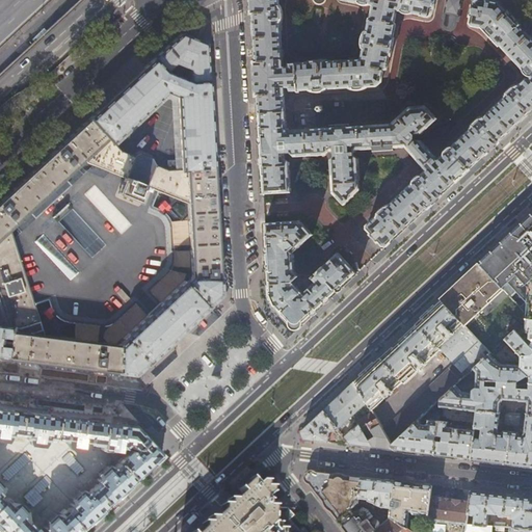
[(250,0),(251,14),(253,14),(254,41),(256,61),(255,61),(257,96),(259,122),(262,173),(263,194),(291,192),(290,161),(286,158),(286,153),(291,153),(294,156),(326,154),(329,151),(334,151),(334,155),(330,159),(333,192),(344,205),(360,189),(358,158),(354,155),(354,153),(357,149),(374,148),(375,151),(395,149),(395,147),(406,145),(428,168),(421,176),(419,176),(418,176),(416,178),(415,179),(414,180),(413,181),(413,183),(390,205),(390,204),(388,205),(386,206),(383,207),(382,209),(379,212),(378,213),(376,216),(376,217),(367,225),(367,229),(371,234),(377,242),(378,241),(383,246),(387,246),(456,181),(469,169),(486,153),(498,142),(498,141),(531,109),(531,40),(507,14),(498,3),(485,0),(484,0),(475,0),(474,5),(472,5),(470,16),(471,17),(470,23),(472,25),(480,27),(481,26),(499,45),(521,68),(520,69),(524,74),(527,74),(527,78),(520,84),(517,84),(514,85),(513,86),(511,88),(509,89),(507,92),(506,94),(505,97),(506,98),(485,116),(484,115),(483,116),(480,117),(478,118),(477,121),(474,124),(473,126),(472,128),(472,129),(454,145),(453,145),(451,145),(450,147),(448,148),(447,149),(446,150),(446,152),(445,153),(446,153),(440,158),(437,156),(439,154),(422,137),(417,137),(415,136),(415,133),(416,132),(421,131),(434,118),(437,116),(424,103),(411,103),(409,104),(391,121),(349,123),(349,121),(329,122),(329,124),(289,127),(286,125),(284,92),(285,92),(284,84),(289,84),(289,87),(290,87),(309,86),(309,87),(312,88),(313,89),(316,89),(318,89),(322,88),(324,87),(327,86),(326,85),(348,84),(349,86),(351,86),(353,87),(355,87),(358,87),(360,86),(363,86),(365,85),(367,84),(367,83),(376,83),(382,78),(383,69),(386,69),(387,68),(390,55),(391,55),(394,36),(393,36),(396,24),(395,23),(397,9),(400,10),(400,11),(401,11),(402,12),(404,14),(405,14),(406,14),(407,14),(410,15),(411,14),(413,14),(414,12),(422,15),(422,16),(429,17),(431,16),(432,8),(434,8),(435,0),(344,0),(349,1),(349,0),(357,2),(357,3),(360,4),(361,5),(362,5),(363,5),(365,5),(367,5),(368,5),(370,5),(370,4),(373,5),(371,16),(370,16),(367,28),(366,29),(364,31),(363,32),(363,34),(362,36),(362,38),(362,42),(362,44),(363,46),(364,46),(362,56),(327,58),(327,57),(309,58),(310,59),(288,60),(288,61),(288,63),(283,64),(283,54),(282,54),(280,21),(282,21),(282,19),(283,17),(283,15),(283,11),(283,8),(282,5),(281,4),(280,2),(278,2),(278,0),(250,0)]
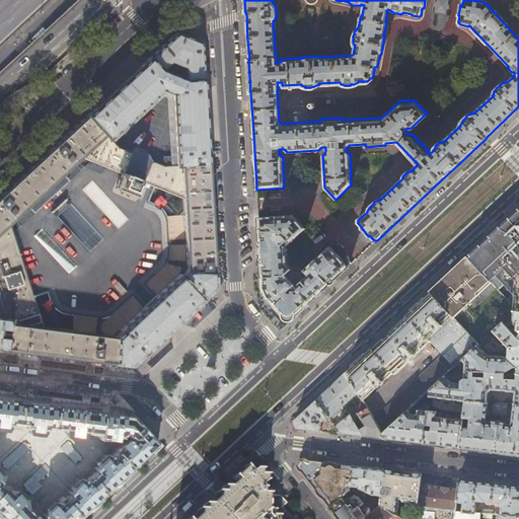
[(435,12),(434,19),(434,20),(434,21),(434,22),(434,23),(434,24),(434,25),(435,26),(436,26),(437,27),(438,28),(439,28),(440,27),(441,27),(442,27),(443,26),(444,25),(445,24),(445,23),(445,22),(445,21),(446,21),(447,14),(449,0),(437,0),(435,12)]
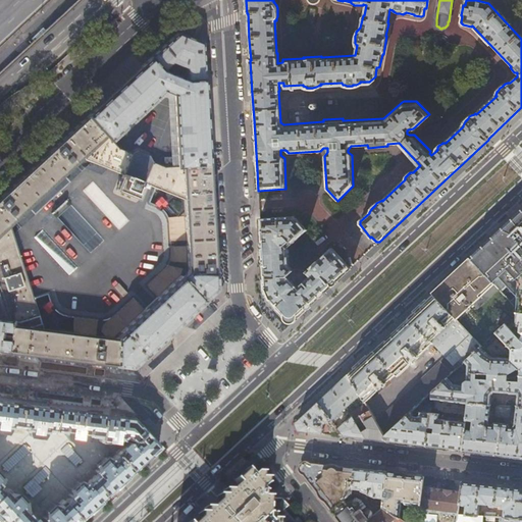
[(94,31),(98,35),(114,19),(110,15),(94,31)]
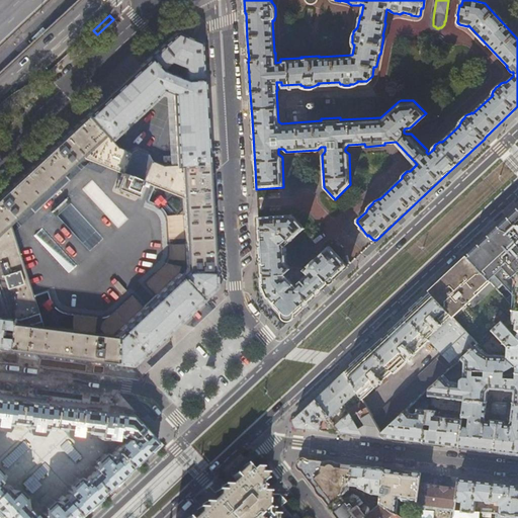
[(174,324),(202,297),(202,296),(213,286),(201,67),(199,42),(187,37),(176,33),(0,195),(0,347),(131,364),(142,353),(143,354),(174,324)]
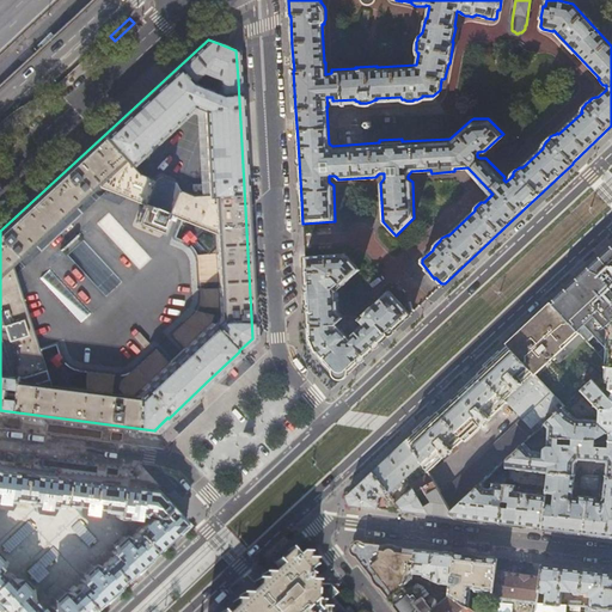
[(524,49),(524,48),(524,47),(522,46),(506,41),(505,42),(503,42),(502,43),(502,44),(501,44),(501,46),(501,47),(501,48),(502,48),(502,49),(502,50),(520,54),(521,54),(522,53),(524,51),(524,50),(524,49)]
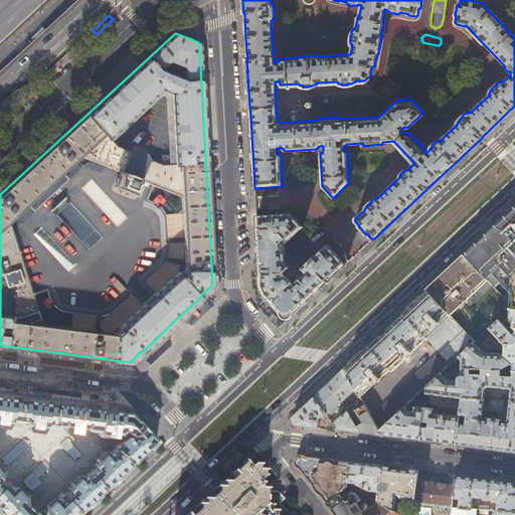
[(497,309),(514,309),(514,208),(465,256),(488,281),(500,293),(485,306),(492,313),(497,309)]
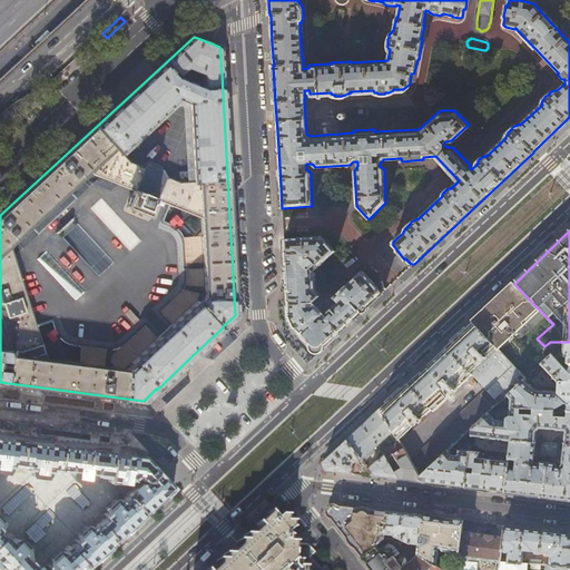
[(334,252),(321,236),(284,238),(285,274),(288,317),(292,327),(317,354),(350,324),(383,293),(362,271),(334,297),(332,295),(321,295),(320,296),(315,291),(314,271),(334,252)]
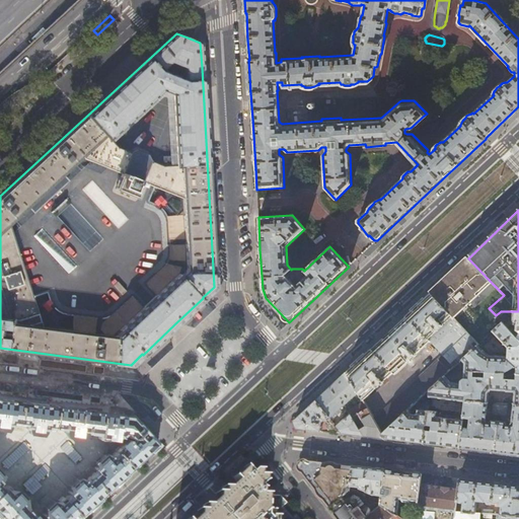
[(361,253),(353,234),(344,238),(352,256),(361,253)]
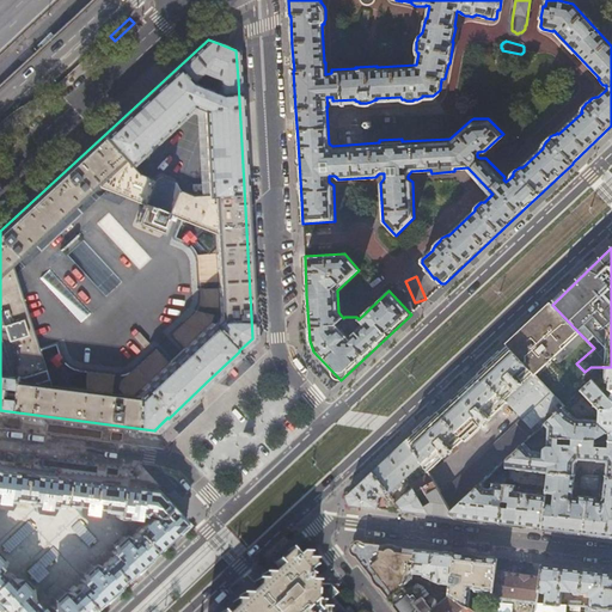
[(508,346),(536,375),(580,334),(552,305),(518,337),(508,346)]
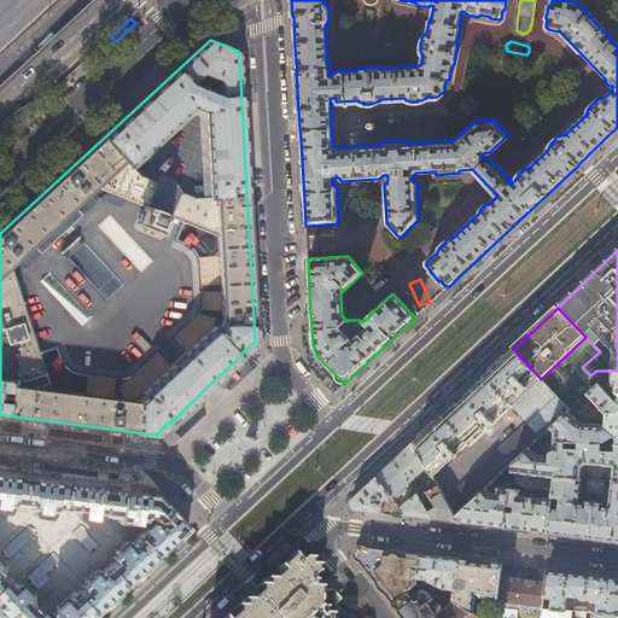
[(537,439),(551,429),(569,410),(570,410),(541,379),(513,349),(497,363),(461,397),(426,430),(412,443),(426,467),(432,478),(450,461),(452,461),(459,454),(459,453),(470,443),(471,445),(488,430),(496,423),(495,423),(512,407),(528,424),(445,501),(455,518),(485,489),(501,474),(512,464),(530,448),(537,439)]
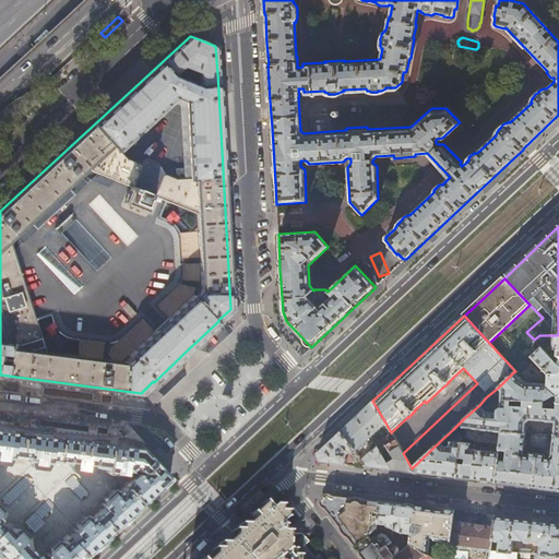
[(558,335),(539,335),(534,340),(540,347),(558,366),(558,335)]
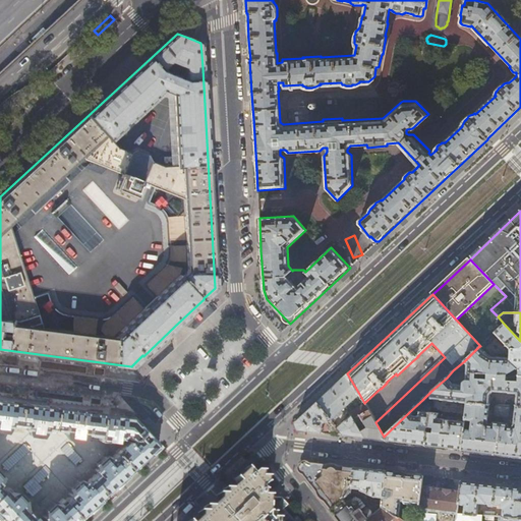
[(520,341),(504,324),(495,333),(510,349),(510,357),(490,356),(484,351),(479,346),(464,361),(467,364),(466,371),(476,372),(487,373),(507,374),(517,367),(519,368),(518,375),(520,374),(520,341)]
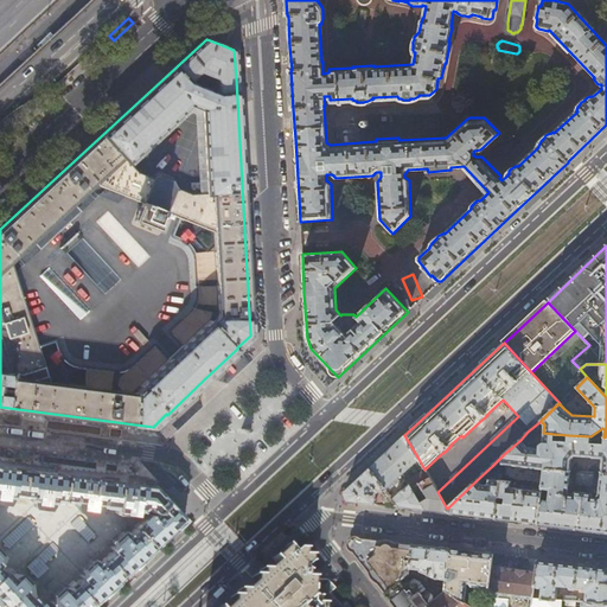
[(555,441),(555,434),(543,433),(543,442),(540,447),(526,446),(521,440),(503,455),(502,465),(544,470),(570,472),(570,460),(574,455),(592,457),(592,458),(602,459),(601,473),(606,473),(606,436),(604,438),(604,443),(589,442),(590,436),(568,435),(568,441),(555,441)]
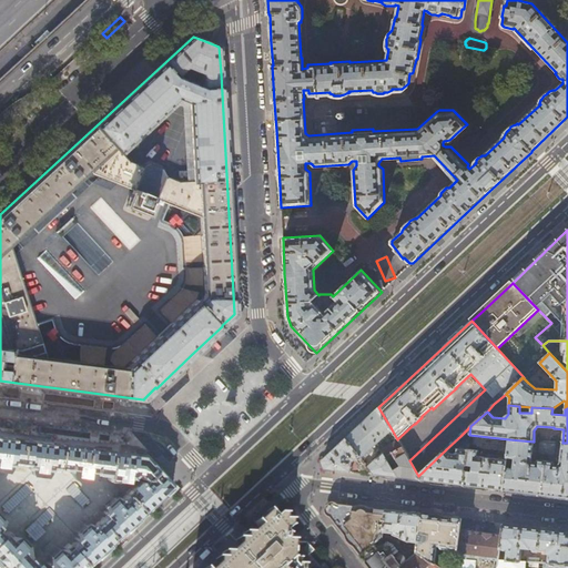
[(372,448),(392,429),(378,407),(363,423),(346,438),(359,455),(362,458),(364,455),(366,457),(374,450),(372,448)]
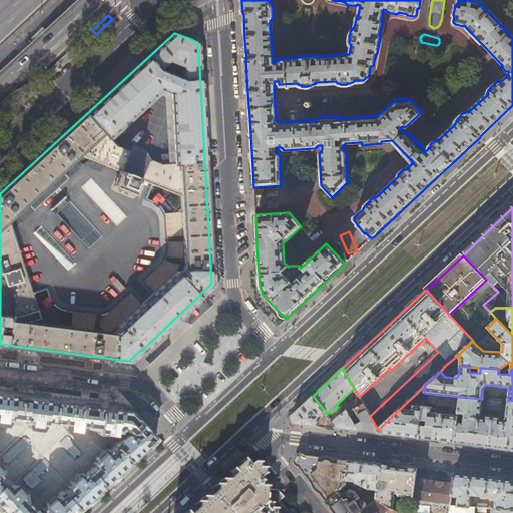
[(424,397),(424,393),(425,385),(416,394),(418,397),(424,397)]
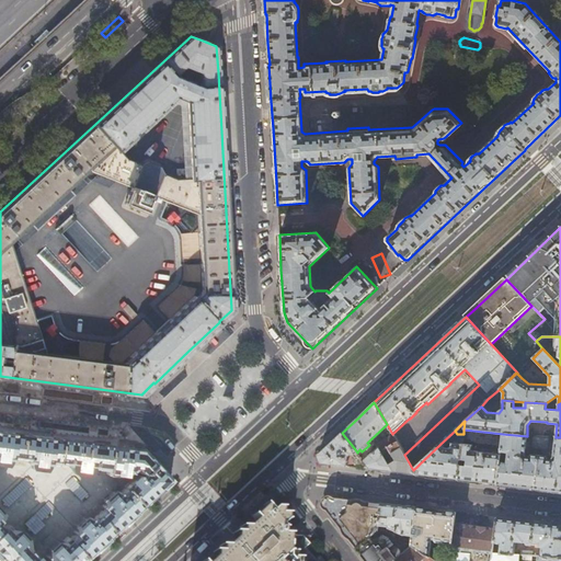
[(83,442),(60,438),(21,434),(0,431),(0,558),(2,560),(82,560),(109,537),(144,504),(170,480),(149,457),(142,449),(113,446),(83,442)]
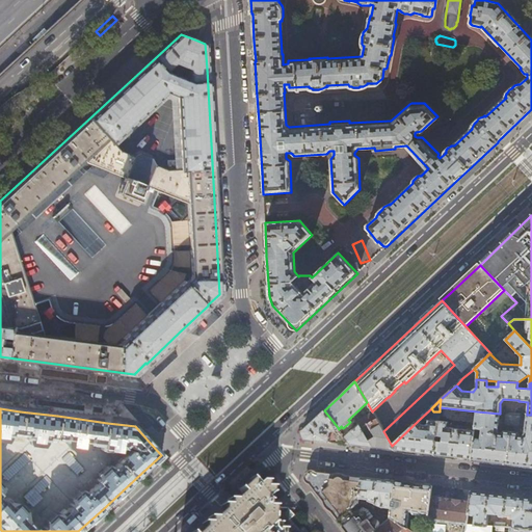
[(335,429),(337,426),(324,410),(301,431),(303,439),(334,443),(351,445),(345,437),(341,431),(338,433),(335,429)]
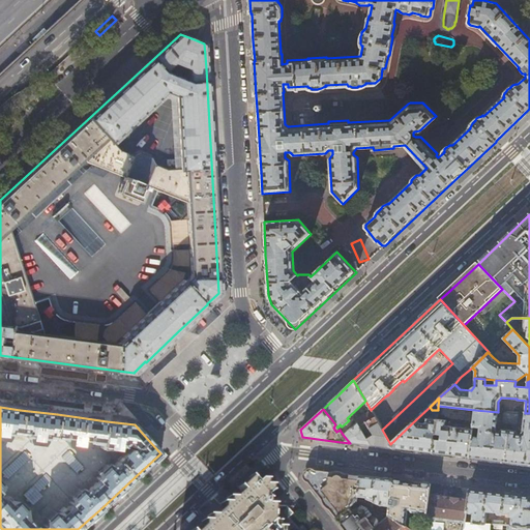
[(473,423),(473,427),(479,428),(479,431),(472,430),(469,458),(487,460),(505,462),(508,431),(502,430),(500,432),(500,433),(497,432),(496,434),(494,432),(496,431),(498,412),(475,410),(473,423)]
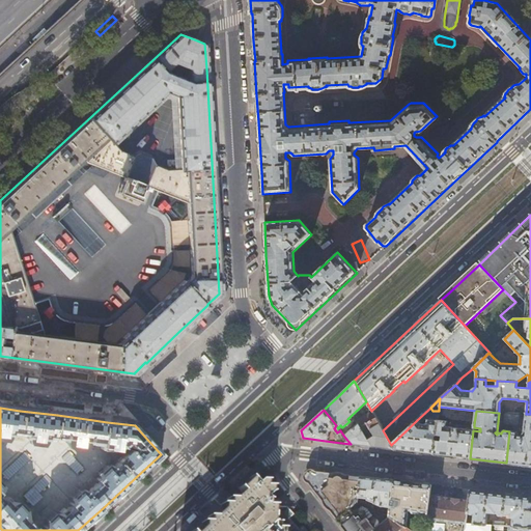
[(366,424),(375,418),(371,412),(352,423),(353,424),(352,425),(354,427),(357,424),(359,428),(359,427),(364,425),(366,424)]
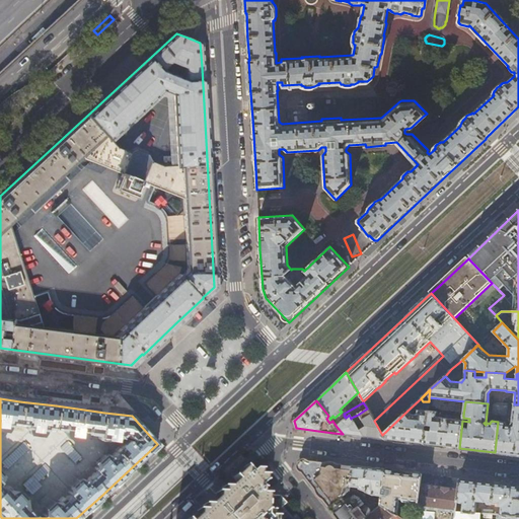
[(518,404),(514,404),(513,404),(511,424),(513,426),(511,428),(509,426),(507,425),(507,424),(505,423),(498,422),(495,452),(507,454),(518,455),(518,404)]
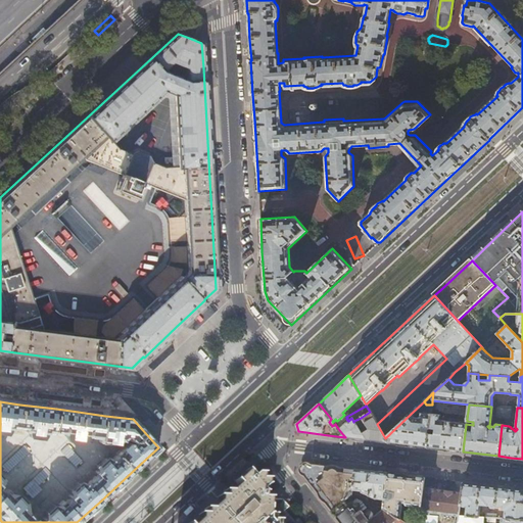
[(415,418),(411,414),(385,438),(387,442),(413,445),(427,447),(429,433),(429,428),(431,414),(431,409),(426,409),(425,414),(420,413),(419,418),(415,418)]
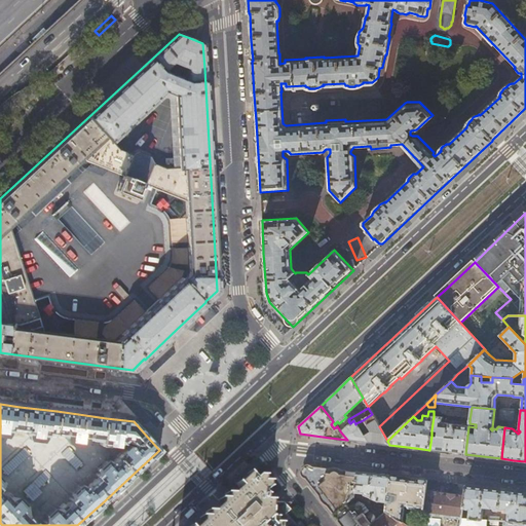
[(379,426),(372,414),(363,420),(370,433),(364,437),(368,442),(374,443),(389,445),(387,441),(379,426)]
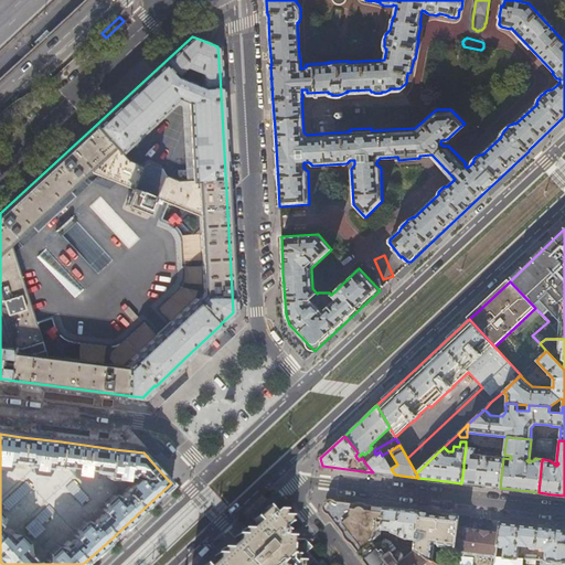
[(504,455),(504,451),(501,451),(500,457),(476,454),(476,449),(466,447),(464,462),(470,464),(470,469),(464,468),(461,483),(481,486),(500,488),(503,458),(504,455)]
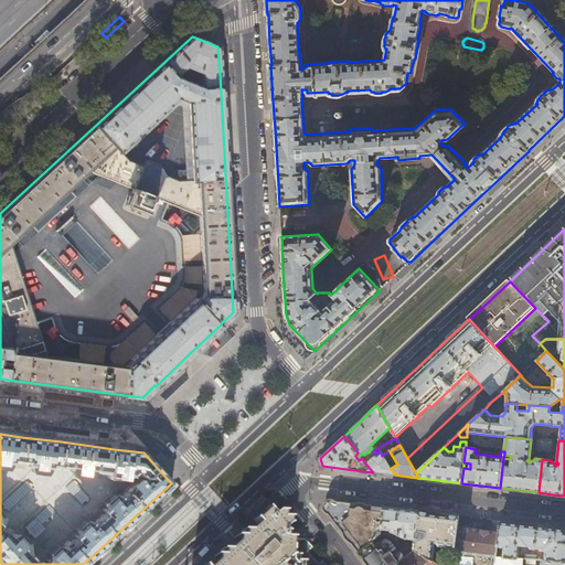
[(385,460),(382,455),(382,456),(380,451),(376,455),(366,465),(373,472),(375,472),(387,473),(395,475),(391,469),(385,460)]
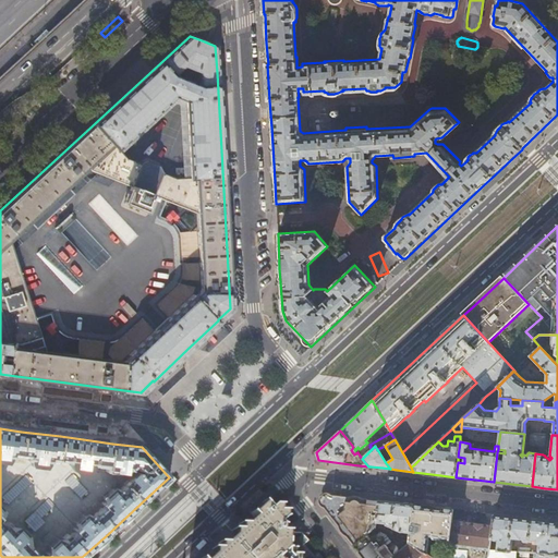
[(375,528),(378,500),(371,499),(324,494),(319,501),(339,525),(354,545),(366,535),(375,529),(375,528)]
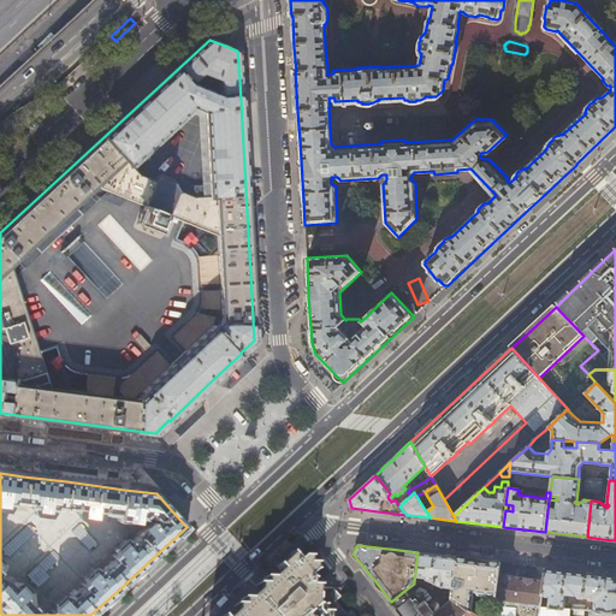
[(438,555),(418,552),(414,582),(414,584),(418,585),(419,578),(424,578),(422,586),(434,592),(436,584),(444,588),(450,588),(449,598),(452,599),(454,587),(455,580),(457,557),(438,555)]
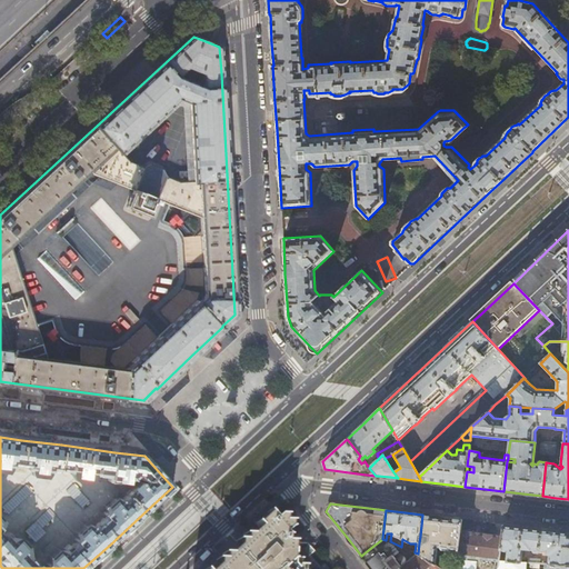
[(329,568),(309,547),(305,551),(298,543),(291,543),(286,542),(286,537),(283,535),(289,529),(278,517),(273,519),(270,516),(269,513),(268,513),(255,525),(256,526),(258,528),(248,537),(212,568),(329,568)]
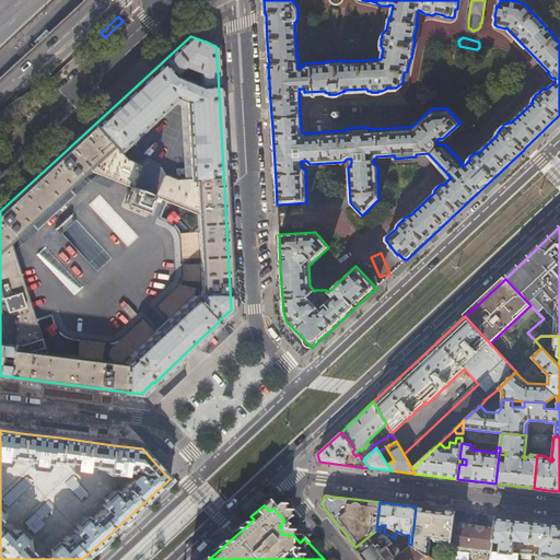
[(442,510),(416,506),(413,527),(422,528),(421,533),(418,535),(412,534),(411,545),(434,559),(447,559),(448,558),(429,555),(431,536),(433,536),(433,540),(451,543),(454,522),(455,511),(442,510)]
